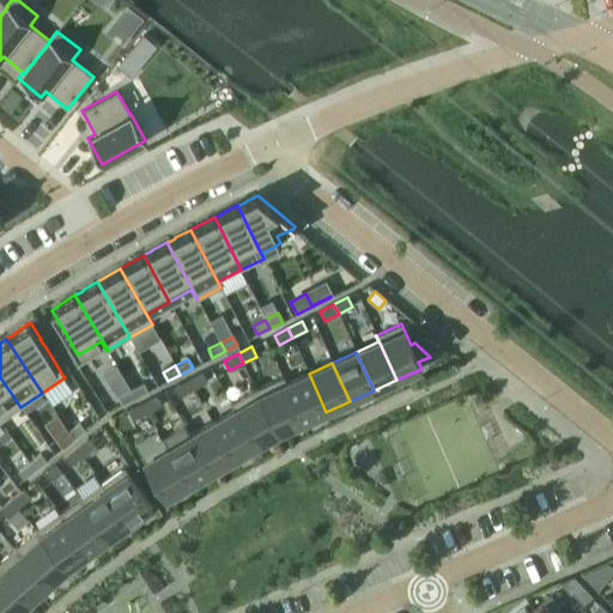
[(201,372),(188,378),(193,389),(207,382),(201,372)]
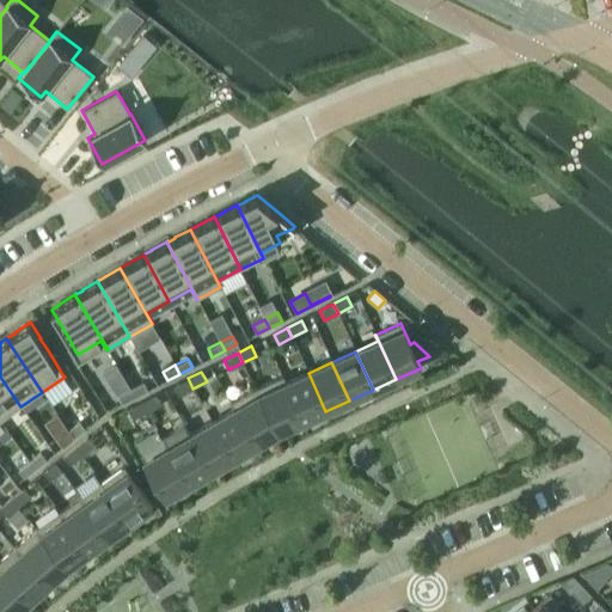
[(282,377),(281,377),(301,422),(325,411),(308,373),(286,383),(282,377)]
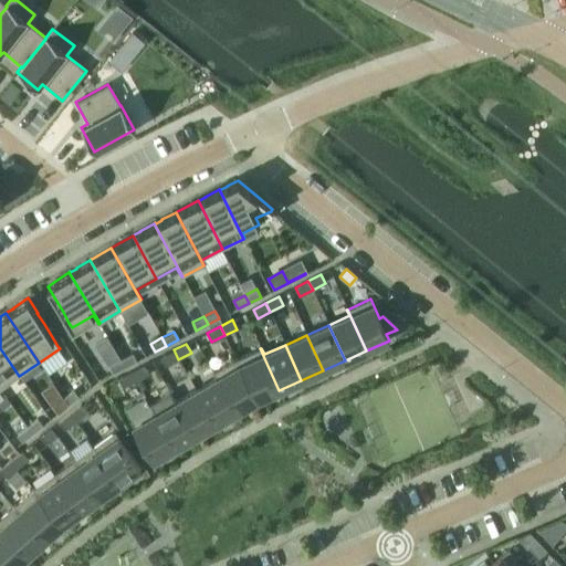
[(0,389),(19,376),(0,348),(0,389)]
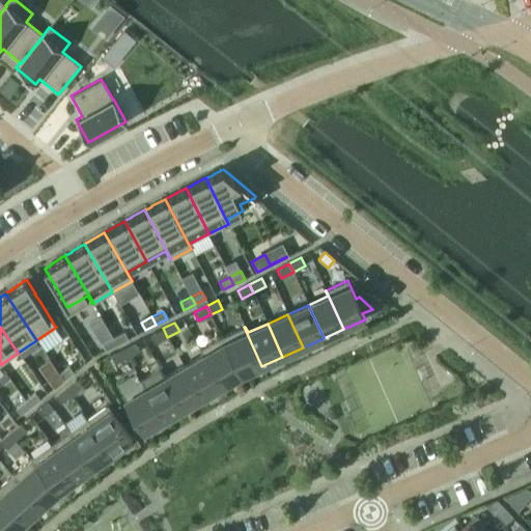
[(222,337),(221,337),(242,374),(261,366),(244,327),(222,337)]
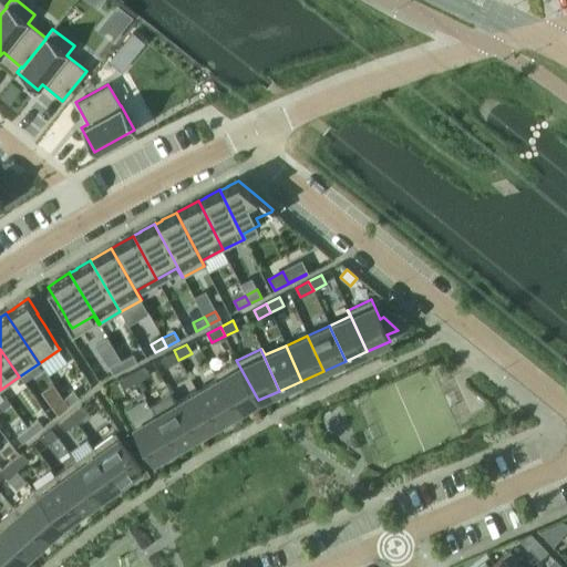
[(174,350),(161,357),(166,367),(178,360),(174,350)]
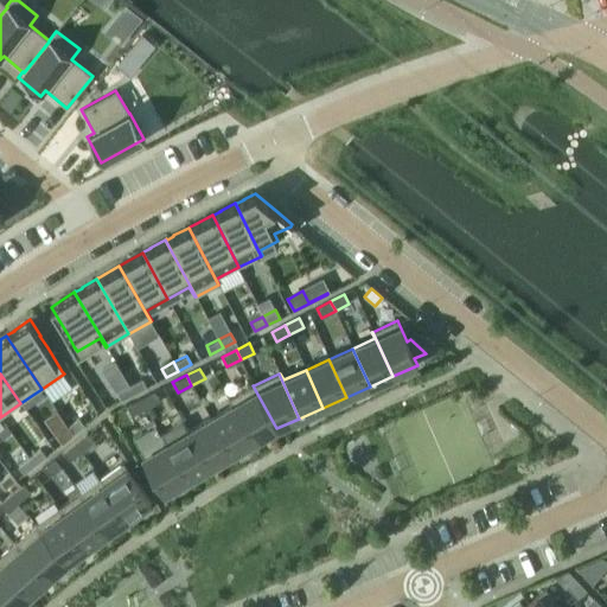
[(146,387),(141,378),(129,385),(133,394),(146,387)]
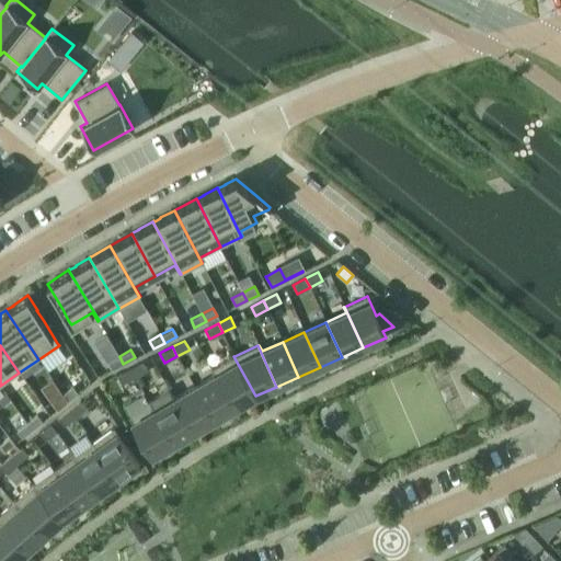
[(123,364),(119,356),(107,362),(112,369),(123,364)]
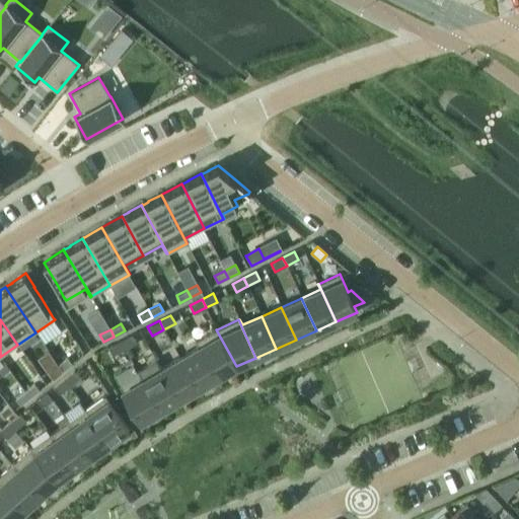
[(216,329),(196,342),(217,377),(236,366),(216,329)]
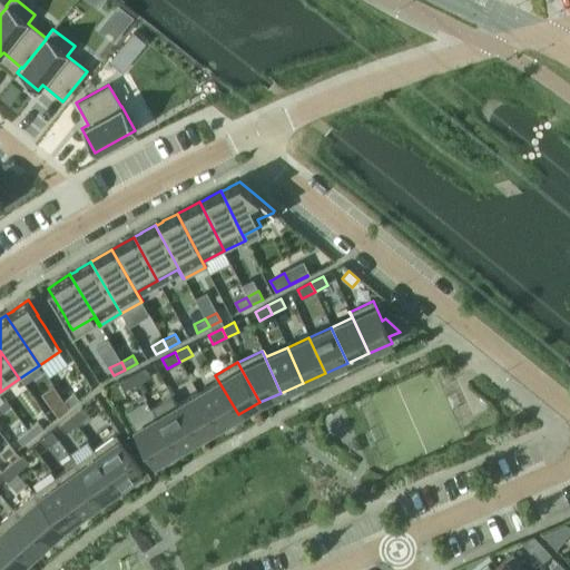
[(145,367),(131,374),(137,384),(149,377),(145,367)]
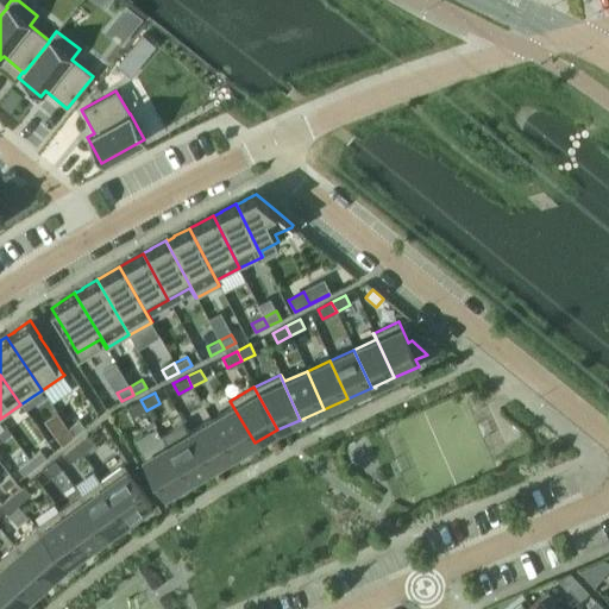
[(140,400),(127,407),(132,416),(146,410),(140,400)]
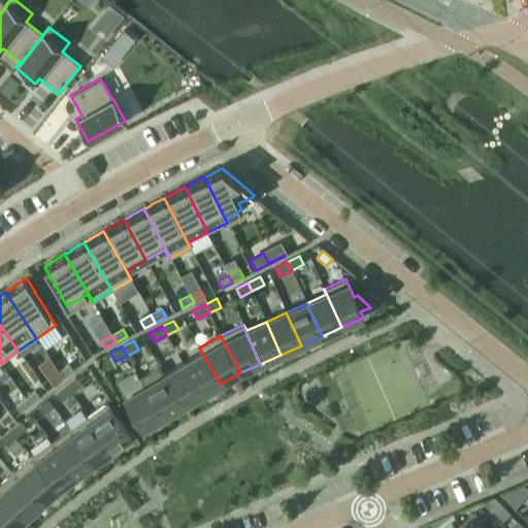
[(201,353),(183,364),(201,395),(221,384),(199,348),(198,348),(201,353)]
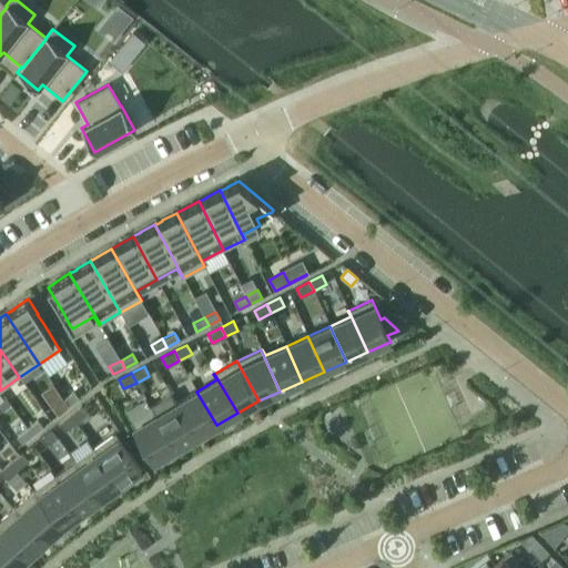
[(79,398),(73,391),(63,399),(69,406),(79,398)]
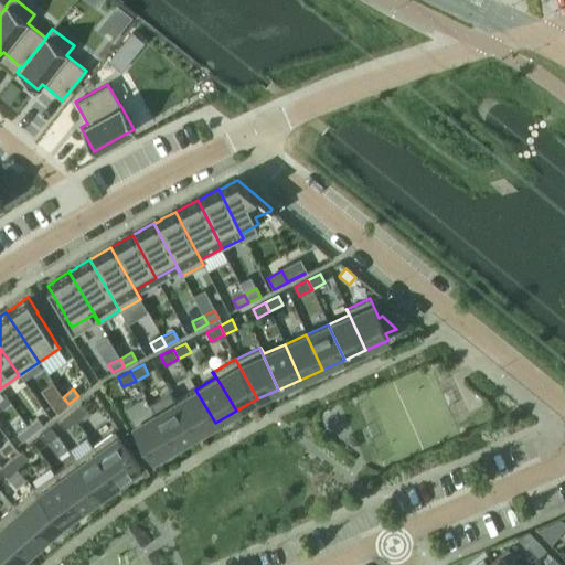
[(195,390),(176,402),(195,435),(215,423),(195,390)]
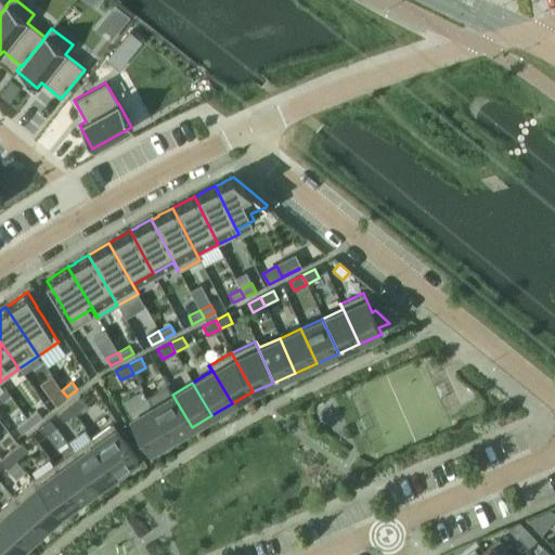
[(150,400),(149,400),(171,439),(192,427),(172,395),(169,389),(150,400)]
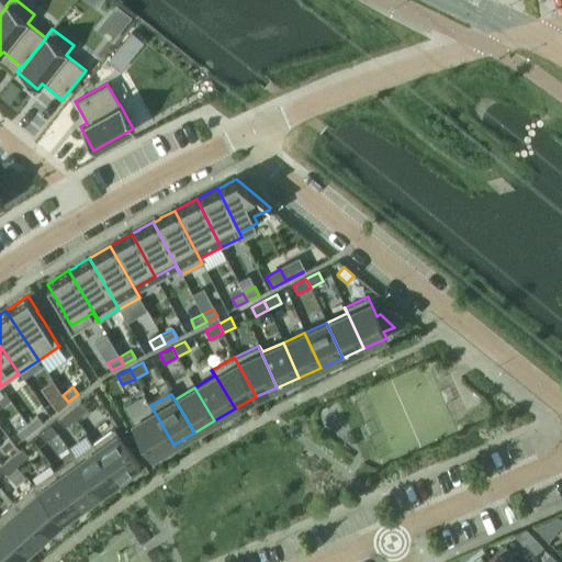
[(68,402),(63,395),(52,403),(57,409),(68,402)]
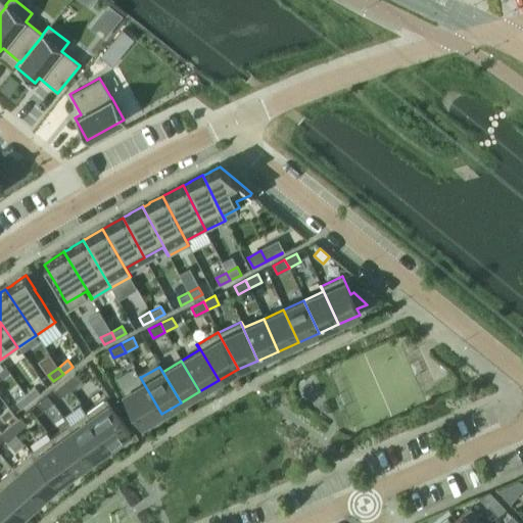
[(75,373),(64,381),(70,389),(81,381),(75,373)]
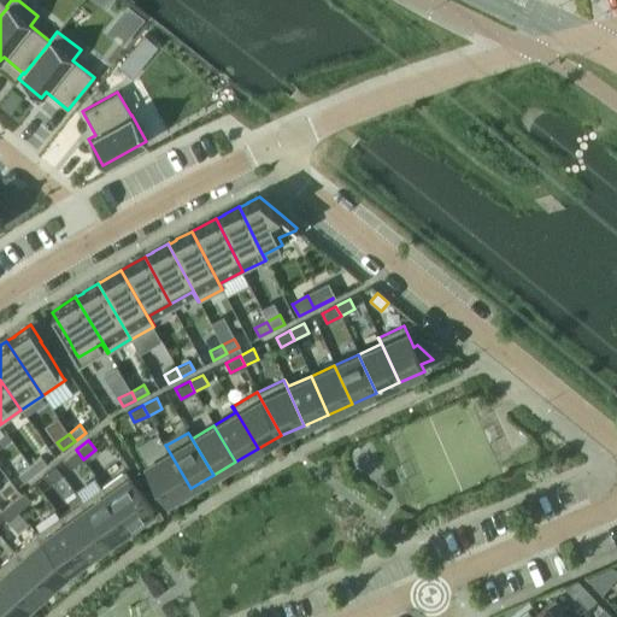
[(165,445),(142,459),(166,501),(191,488),(165,445)]
